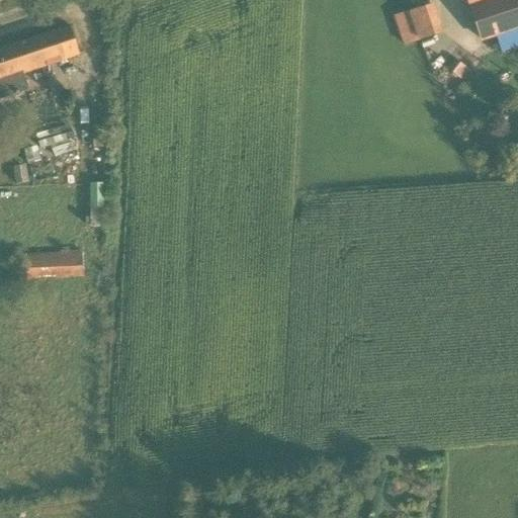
[(517,27),(517,0),(466,0),(469,7),(481,40),(517,27)]
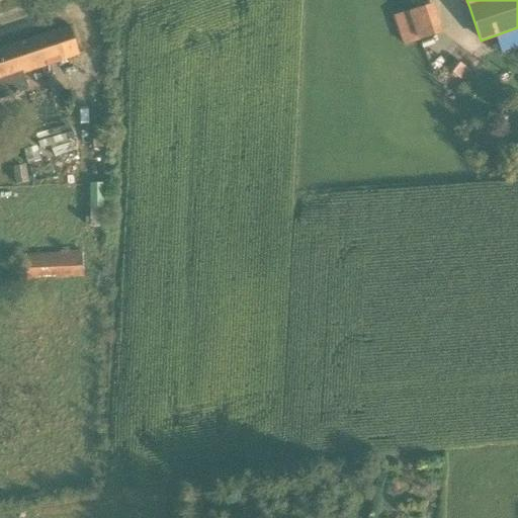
[(432,4),(392,12),(398,42),(438,34),(432,4)]
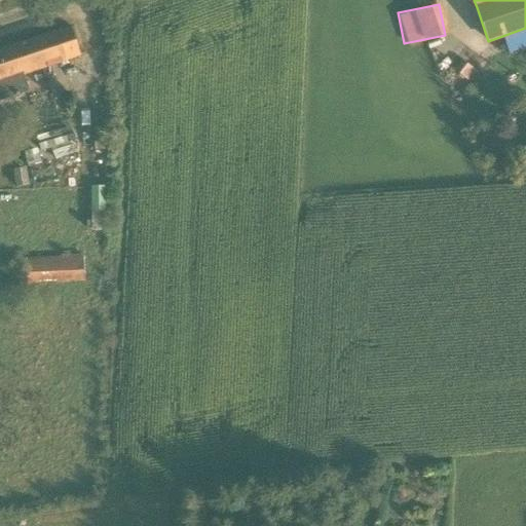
[(0,49),(0,101),(29,91),(23,74),(80,55),(71,27),(0,49)]
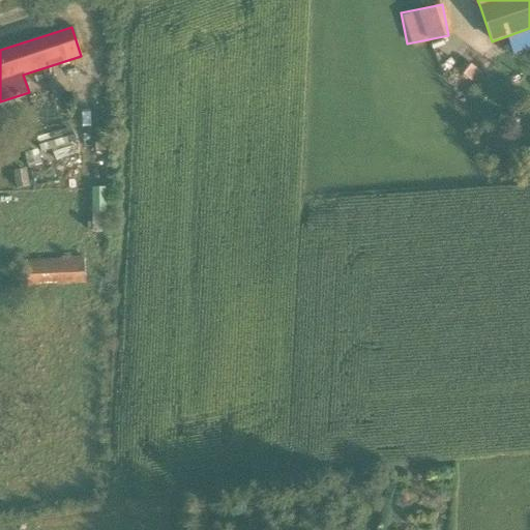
[(465,60),(457,70),(467,79),(475,68),(465,60)]
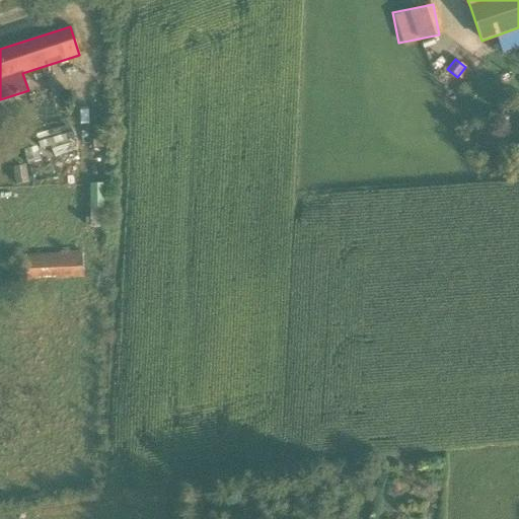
[(71,132),(65,134),(38,142),(40,150),(52,146),(53,150),(72,144),(70,140),(73,139),(71,132)]
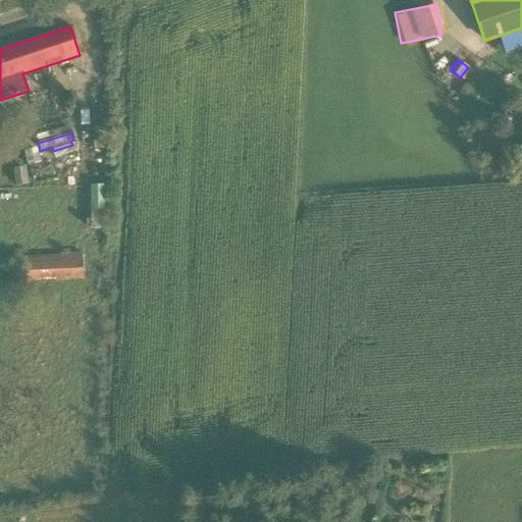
[(42,161),(39,150),(25,153),(28,164),(42,161)]
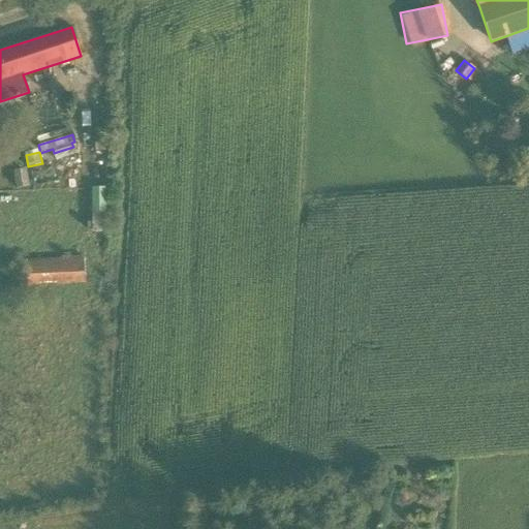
[(29,186),(26,168),(12,170),(16,188),(29,186)]
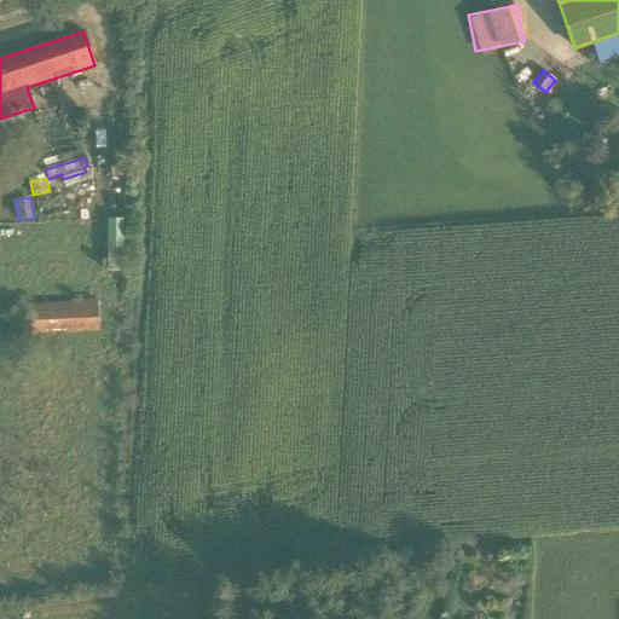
[(106,219),(108,250),(125,249),(123,219),(106,219)]
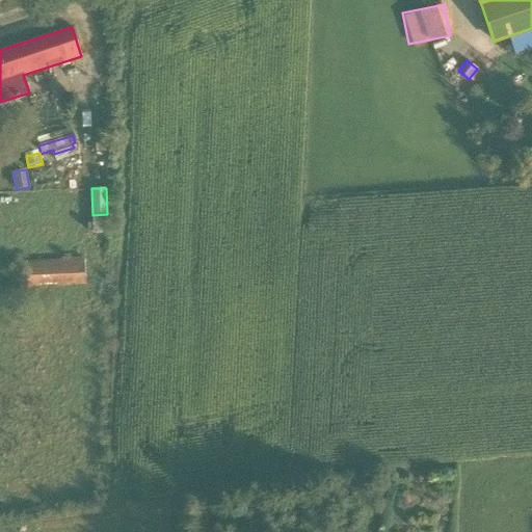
[(83,258),(23,261),(25,287),(84,284),(83,258)]
